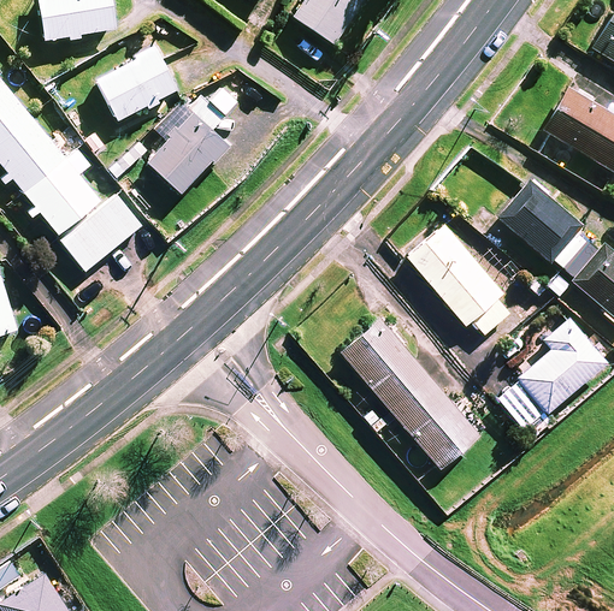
[(40,0),(45,39),(69,35),(70,40),(82,39),(82,34),(116,29),(111,0),(40,0)]
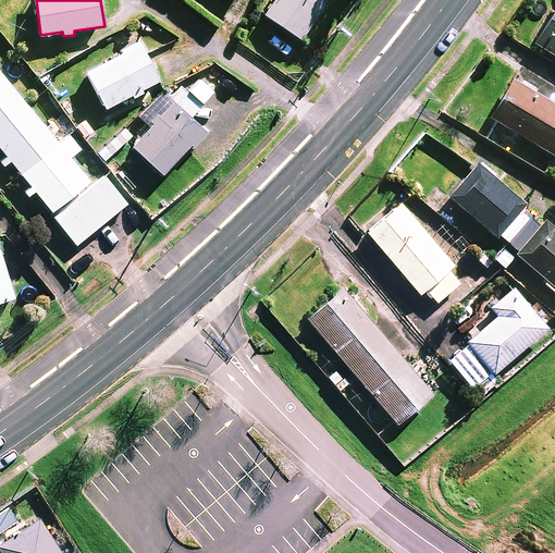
[(275,0),(266,15),(303,40),(329,0),(275,0)]
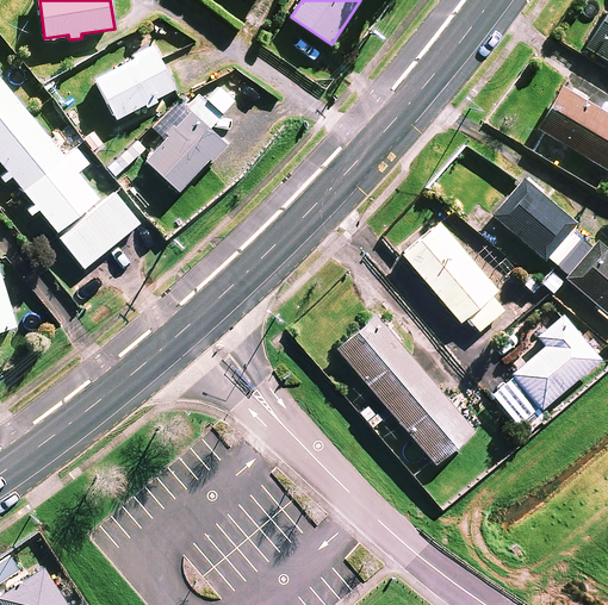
[(607,10),(585,48),(607,61),(607,10)]
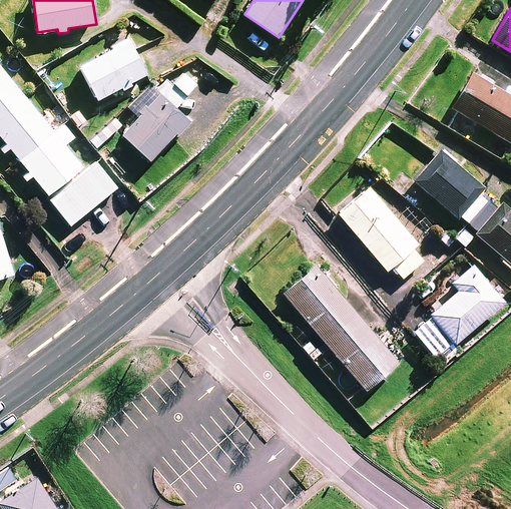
[(109,47),(111,51),(81,67),(99,100),(121,88),(124,92),(134,86),(132,82),(148,73),(130,40),(128,37),(109,47)]
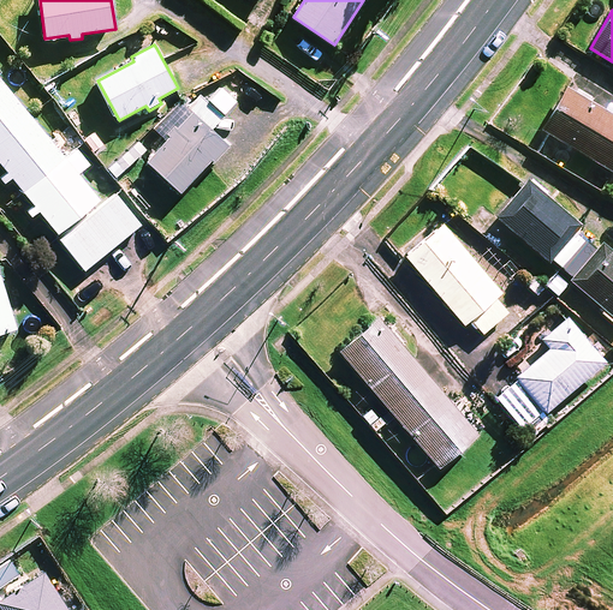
[(15,179),(27,195),(19,202),(33,219),(41,213),(87,269),(143,223),(118,193),(103,205),(78,173),(90,163),(65,132),(52,143),(0,78),(0,161),(6,168),(0,173),(0,178),(6,185),(15,179)]
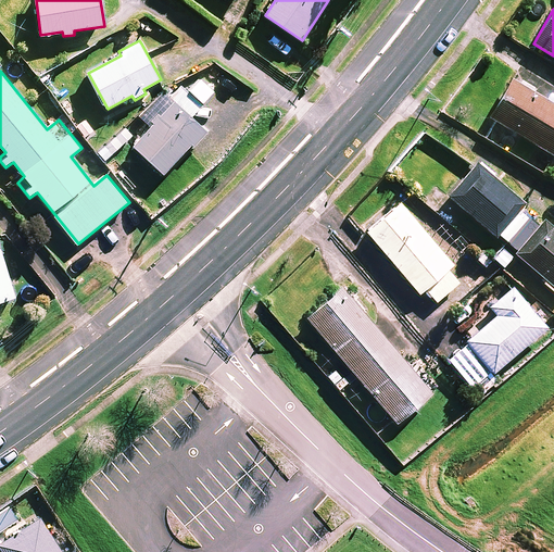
[(553,105),(512,80),(490,118),(553,155),(553,105)]
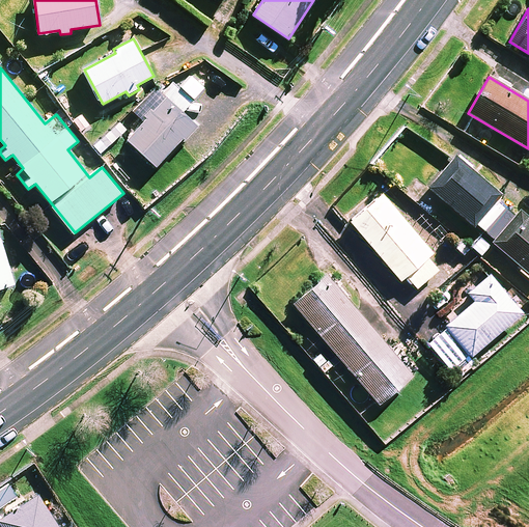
[(156,167),(184,139),(186,142),(198,129),(196,127),(182,112),(194,101),(171,79),(119,132),(156,167)]
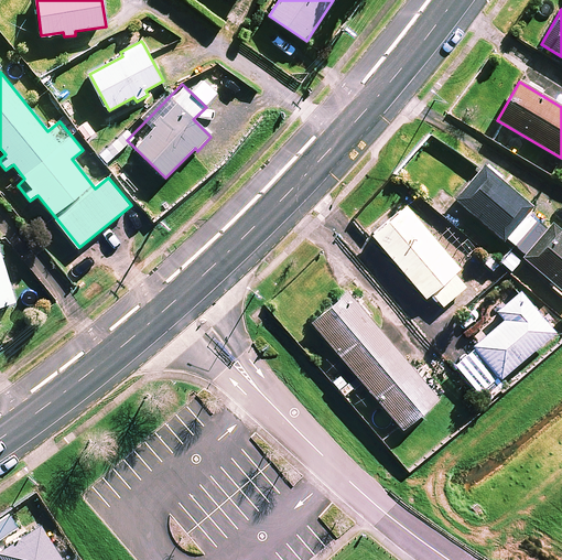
[(561,233),(551,224),(549,226),(532,213),(536,210),(483,164),(453,198),(506,244),(496,255),(512,269),(522,257),(561,290),(561,233)]
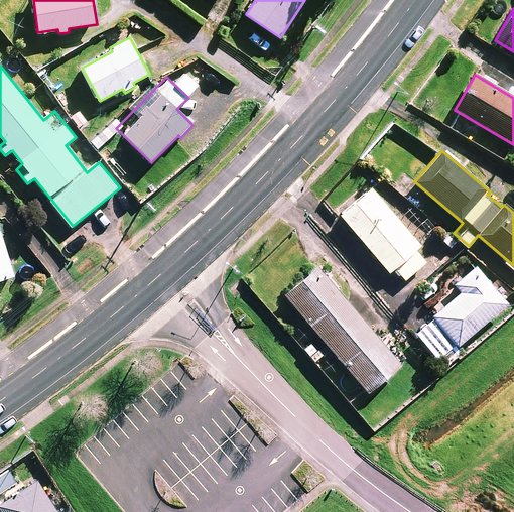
[(438,266),(371,187),(340,214),(389,272),(394,267),(404,279),(416,269),(423,278),(438,266)]
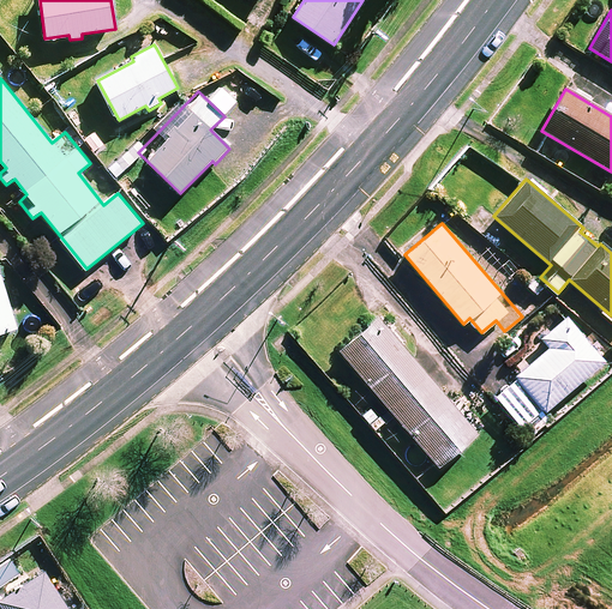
[(0,333),(17,329),(0,275),(0,333)]
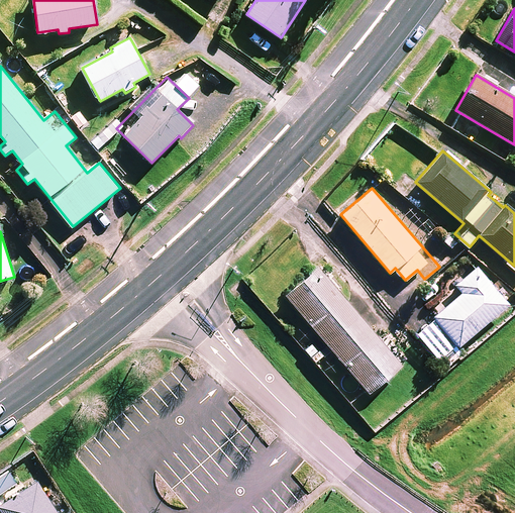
[(506,305),(472,266),(453,281),(462,292),(416,333),(440,362),(506,305)]
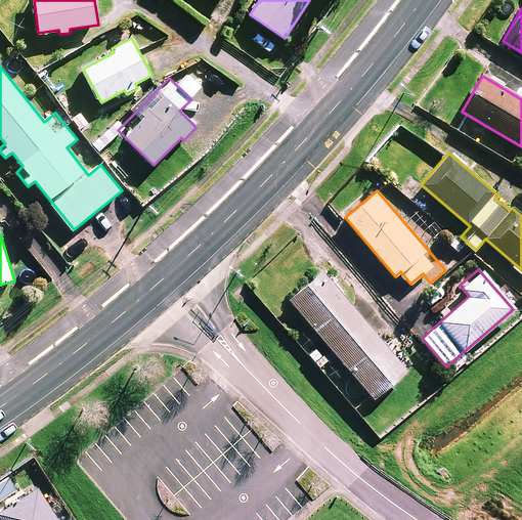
[(406,371),(322,271),(290,300),(373,399),(406,371)]
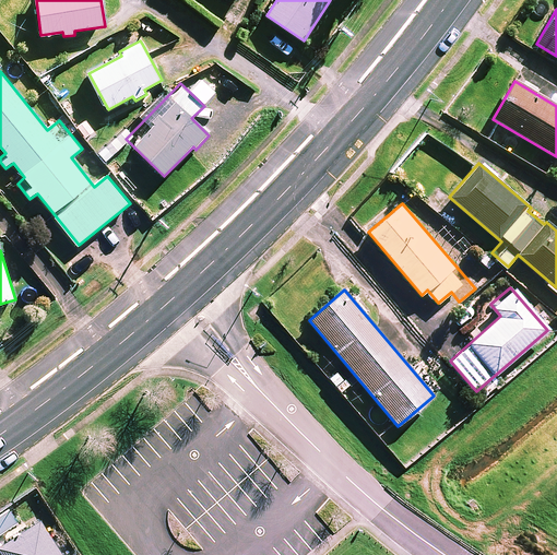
[(69,554),(42,512),(0,539),(0,540),(9,554),(69,554)]
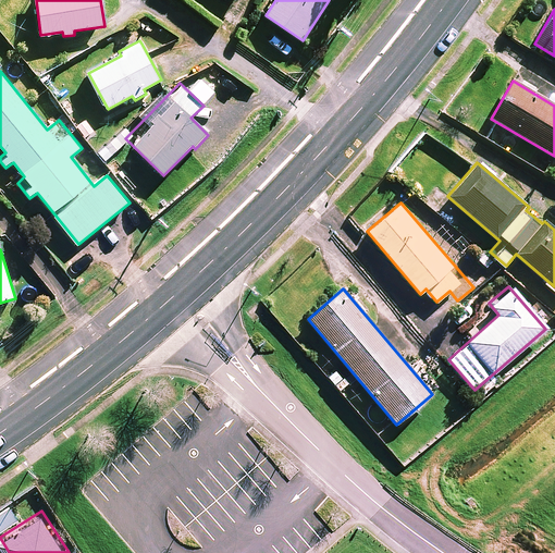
All buildings are outlined.
